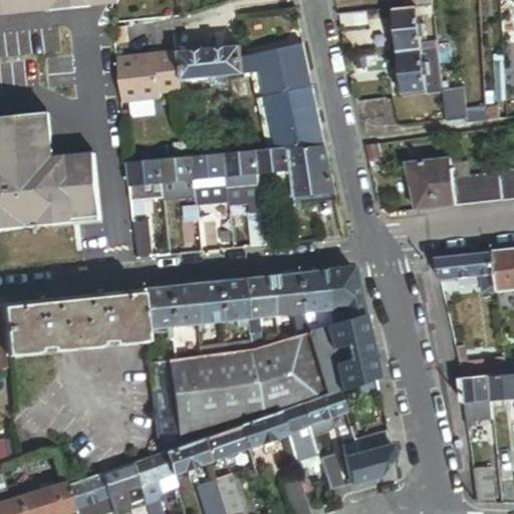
[(435,5),(420,6),(421,14),(436,12),(435,5)]
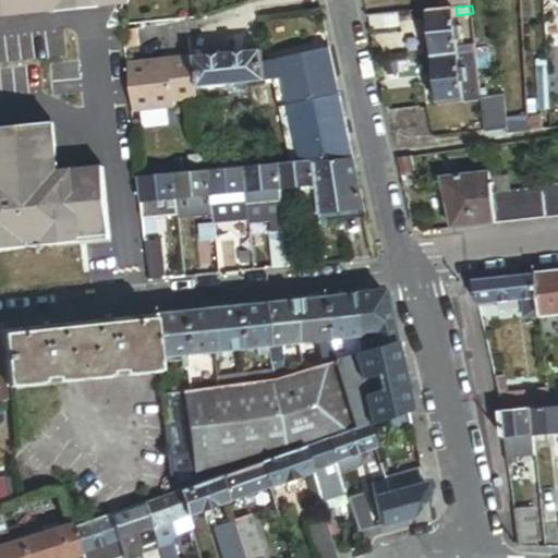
[(441,9),(432,10),(436,57),(461,55),(460,47),(459,40),(458,26),(457,15),(456,7),(441,9)]
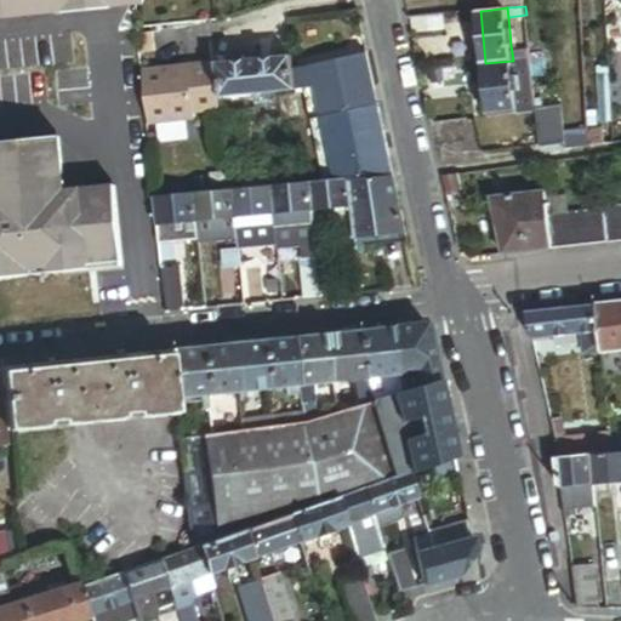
[(442,16),(414,18),(416,32),(443,29),(442,16)]
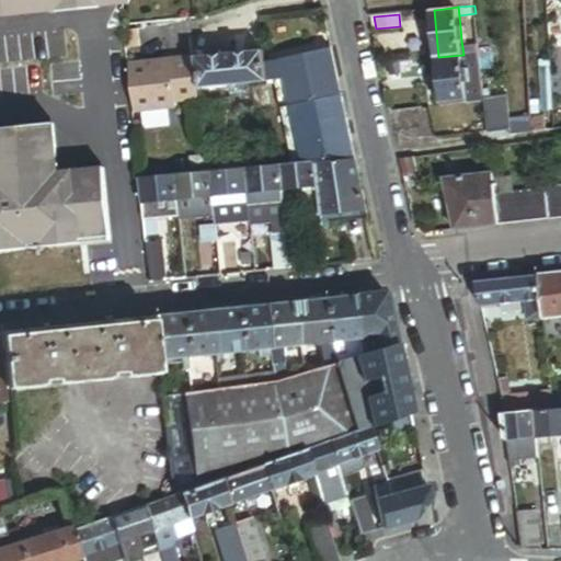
[(38,33),(0,36),(0,96),(45,93),(38,33)]
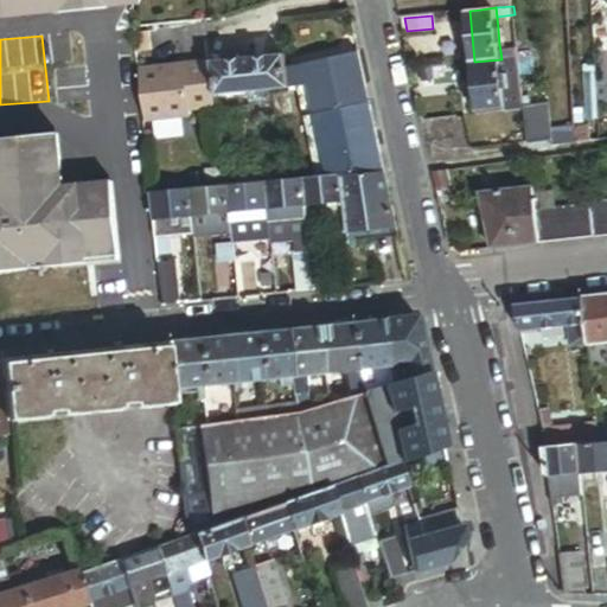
[(304,115),(370,100),(358,48),(291,64),(295,81),(304,115)]
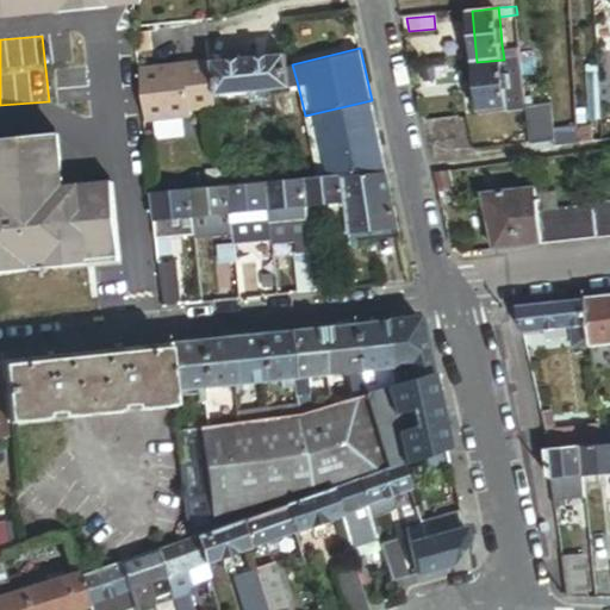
[(504,60),(522,57),(522,49),(509,50),(503,51),(504,60)]
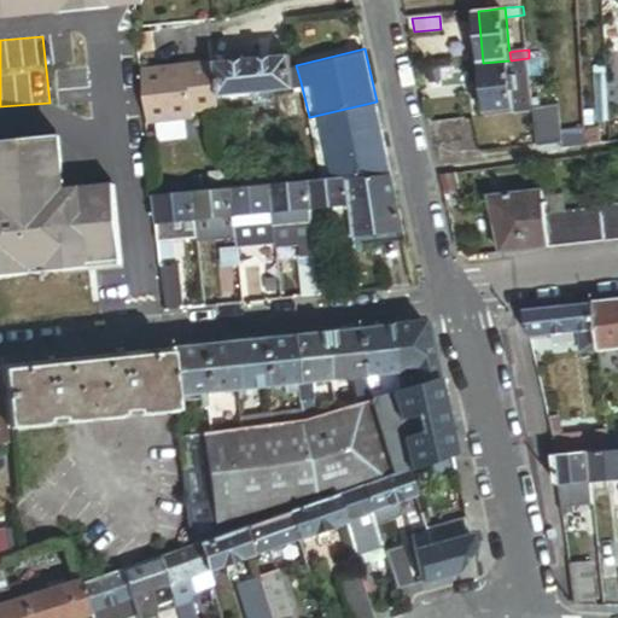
[(270,91),(293,88),(293,83),(291,66),(290,53),(214,62),(219,108),(220,117),(251,114),(250,100),(272,98),(270,91)]
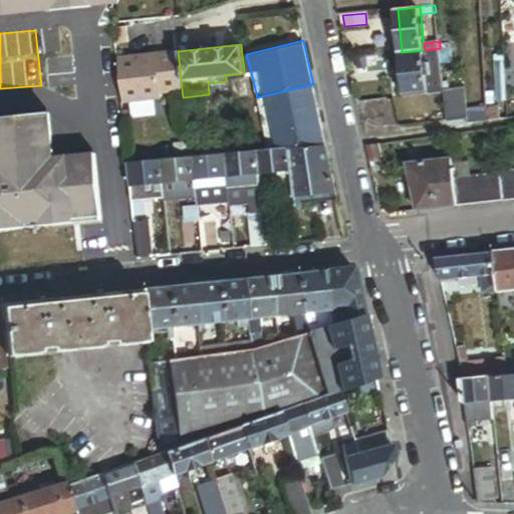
[(431,57),(441,56),(440,48),(425,50),(426,58),(431,57)]
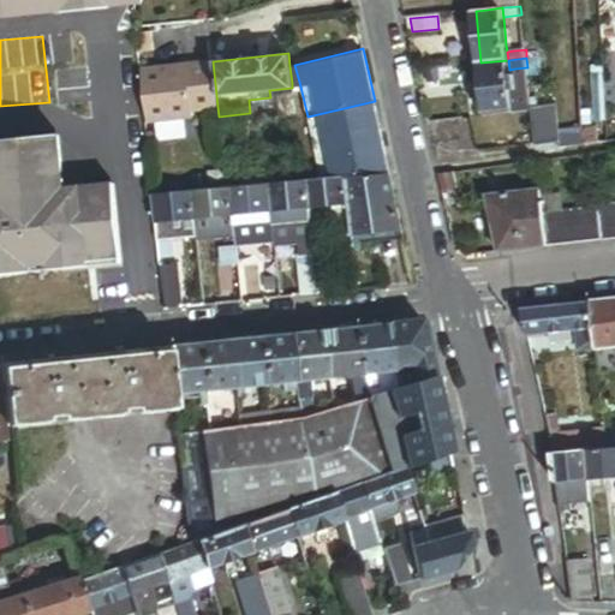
[(487,114),(514,112),(513,103),(512,91),(509,76),(509,70),(508,60),(481,63),(487,114)]
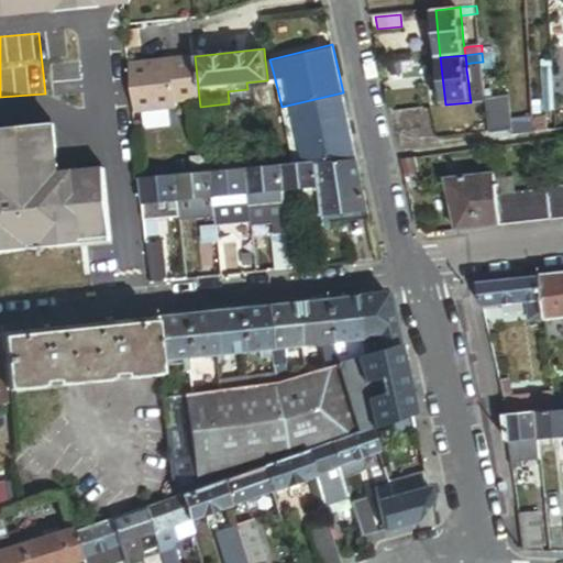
[(195,56),(128,64),(133,112),(176,107),(175,101),(199,98),(195,56)]
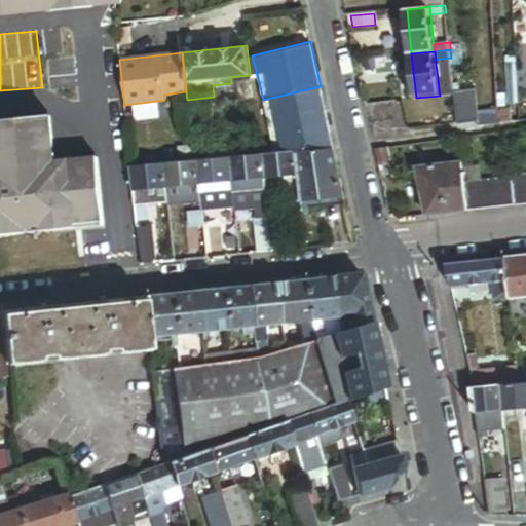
[(518,55),(508,57),(511,104),(521,103),(518,55)]
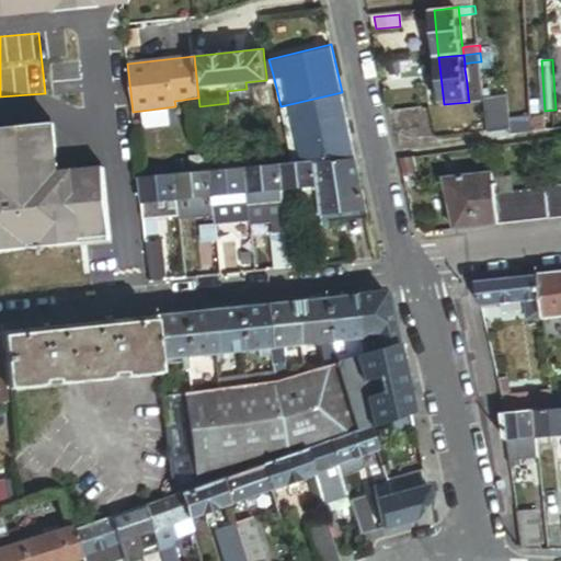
[(355,156),(342,92),(281,106),(287,130),(300,127),(308,161),(315,160),(355,156)]
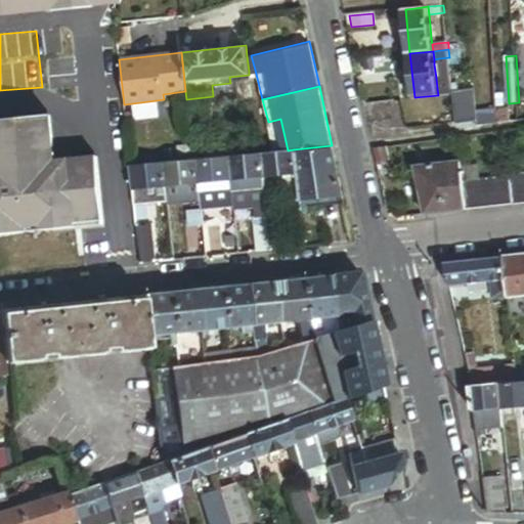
[(453,86),(437,88),(438,95),(454,93),(453,92),(453,86)]
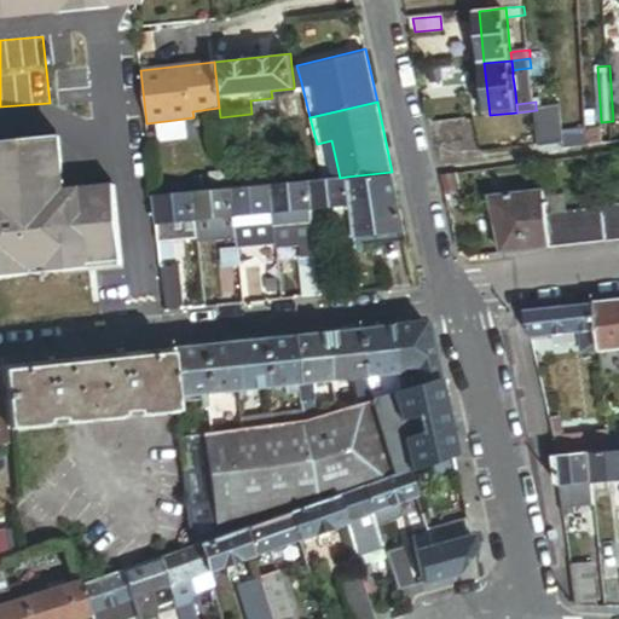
[(563,119),(562,105),(536,109),(537,110),(541,146),(566,144),(563,119)]
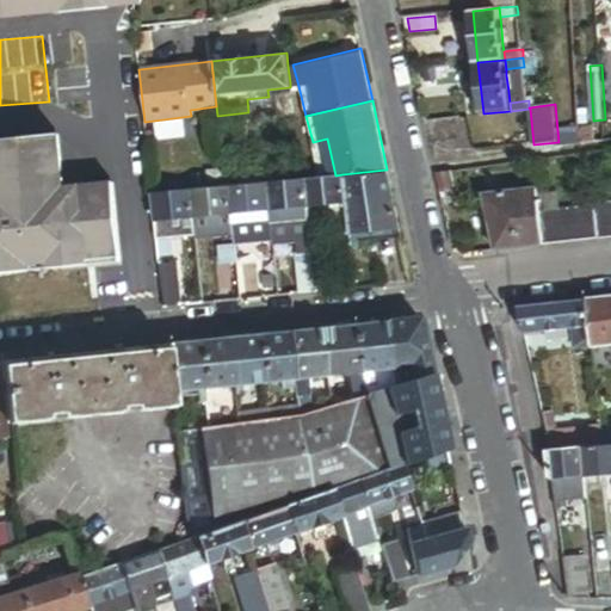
[(582,133),(581,113),(556,117),(559,142),(559,147),(582,144),(582,133)]
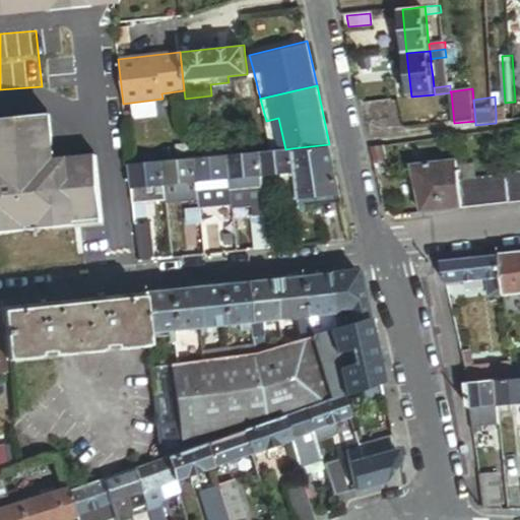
[(496,123),(508,121),(507,111),(496,113),(496,123)]
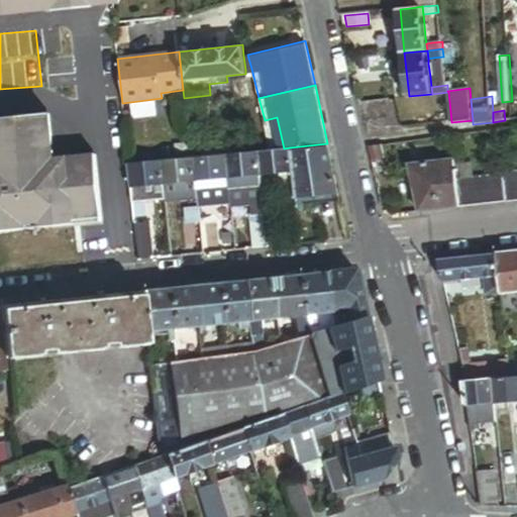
[(277,117),(265,120),(272,149),(284,148),(277,117)]
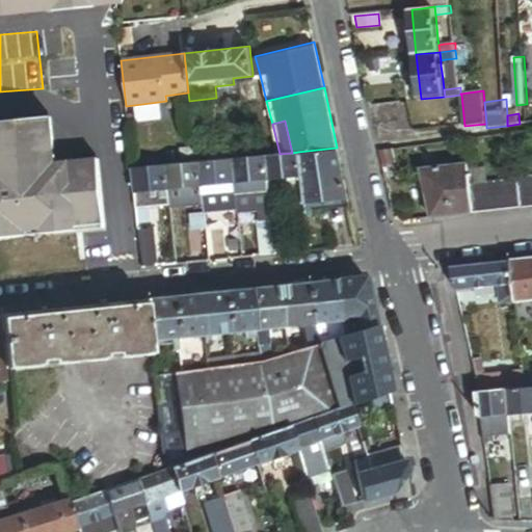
[(51,122),(0,127),(0,236),(24,234),(23,227),(44,224),(44,232),(75,229),(75,221),(105,218),(100,163),(49,168),(48,154),(54,154),(51,122)]
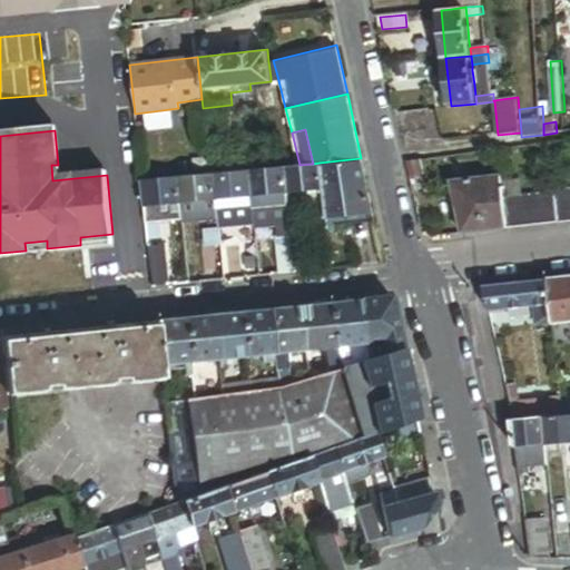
[(241,170),(238,150),(208,154),(210,174),(214,174),(241,170)]
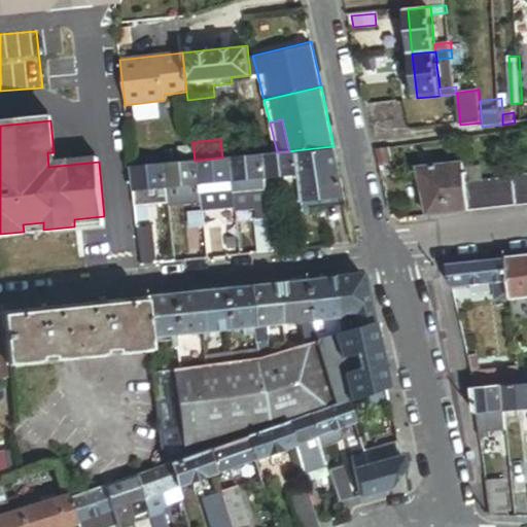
[(345,197),(334,146),(295,150),(299,173),(301,201),(345,197)]
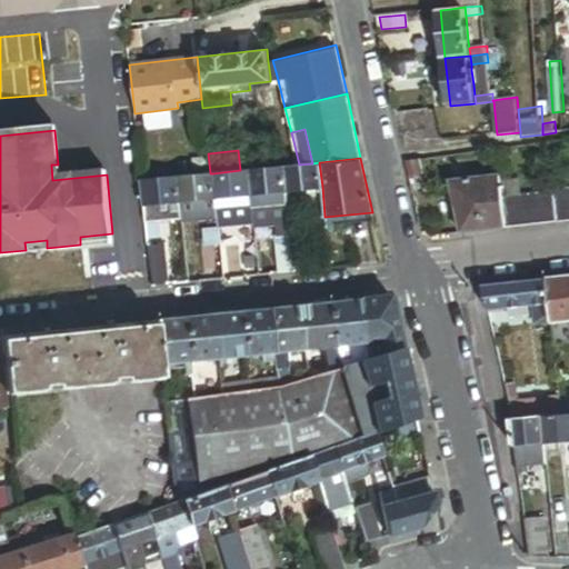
[(427,181),(422,159),(408,161),(412,183),(427,181)]
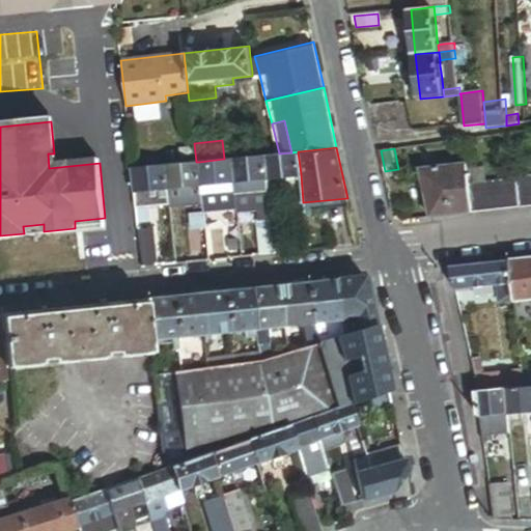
[(298,151),(291,152),(279,154),(266,155),(268,177),(289,175),(301,174),(298,151)]
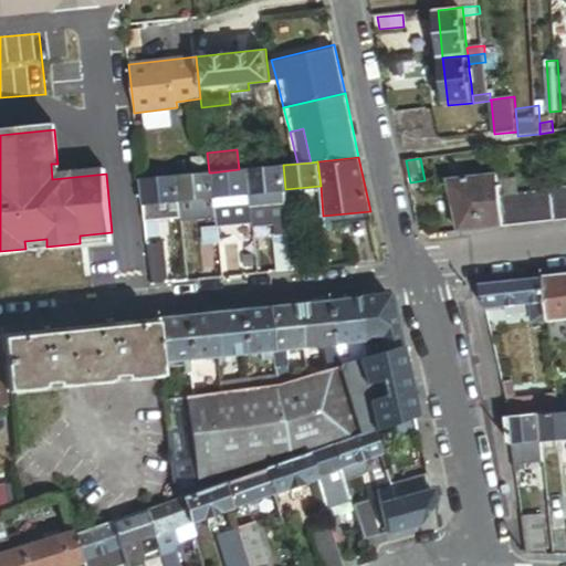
[(287,210),(285,189),(283,165),(248,169),(250,192),(251,205),(253,221),(253,222),(275,220),(276,233),(275,234),(280,271),(282,271),(294,270),(293,262),(290,226),(287,210)]
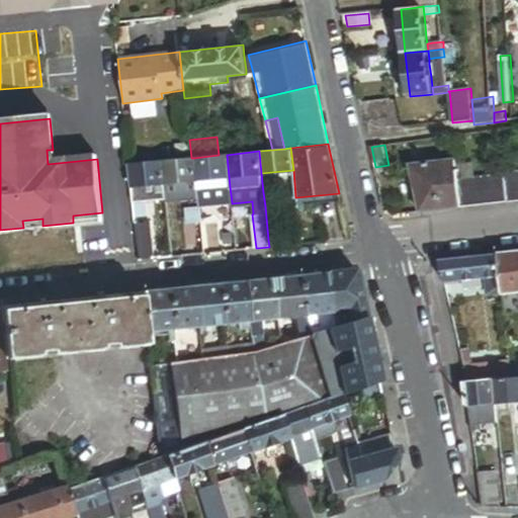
[(229,176),(227,155),(219,155),(194,158),(196,180),(229,176)]
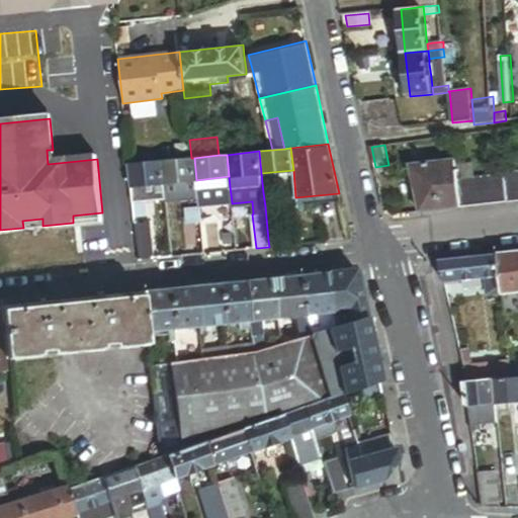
[(196,180),(194,158),(191,158),(162,161),(164,183),(196,180)]
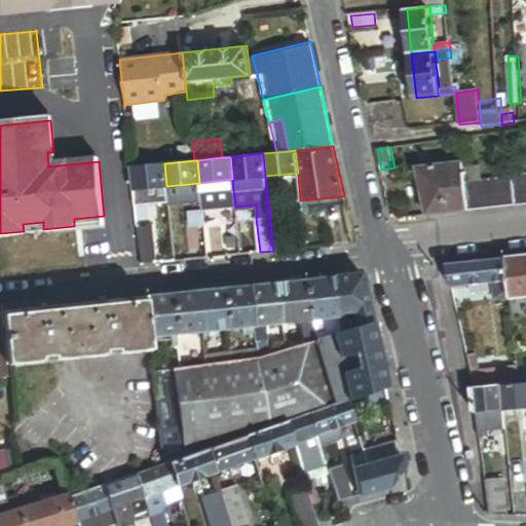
[(166,186),(164,163),(130,167),(135,203),(168,199),(166,186)]
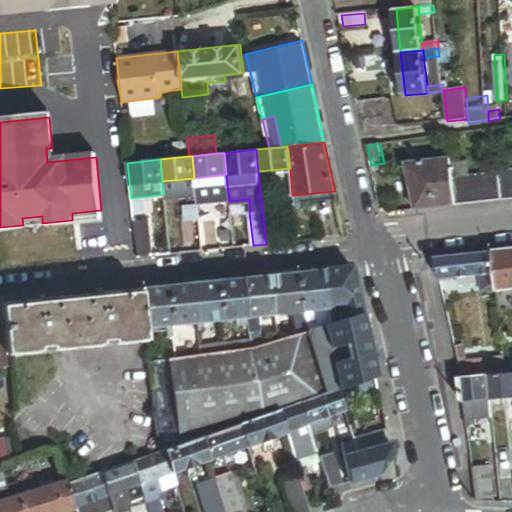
[(417,209),(511,199),(511,172),(466,177),(454,179),(452,165),(452,159),(407,163),(417,209)]
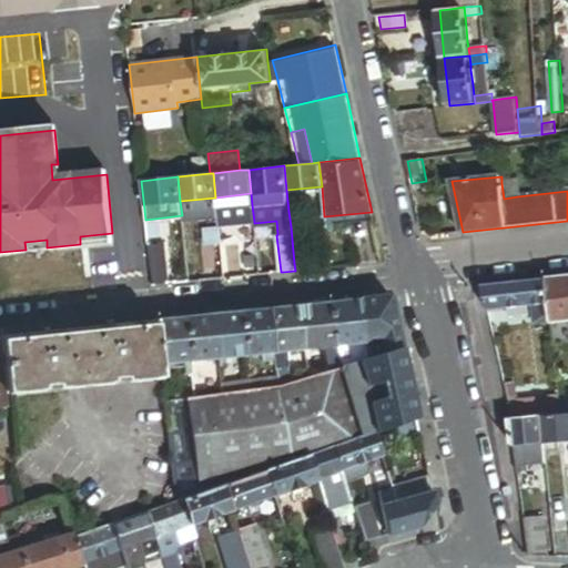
[(516,181),(501,183),(504,199),(517,196),(516,181)]
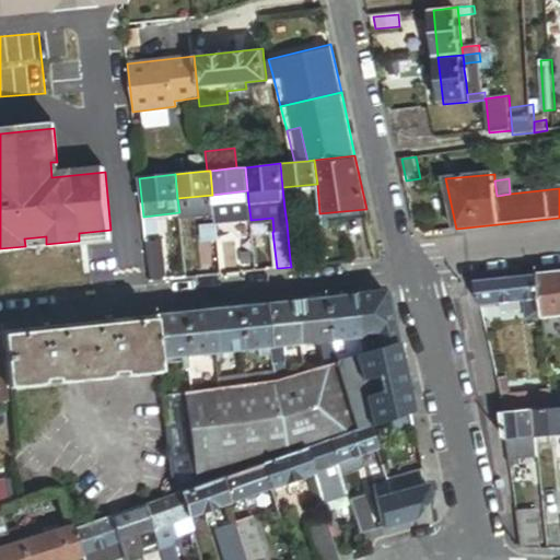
[(319,213),(317,184),(305,185),(308,216),(319,213)]
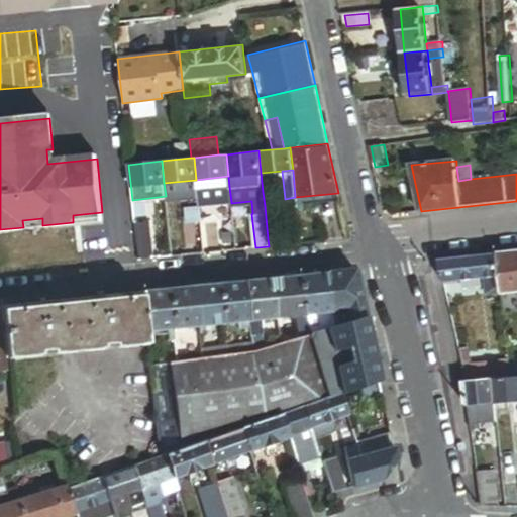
[(231,202),(229,187),(228,176),(196,180),(198,196),(199,205),(231,202)]
